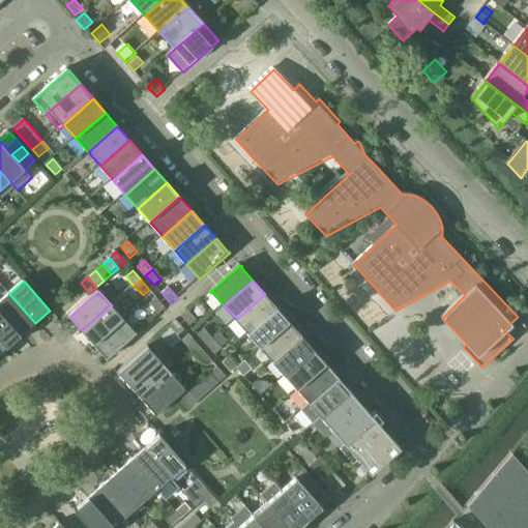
[(9,294),(0,301),(0,312),(21,336),(35,323),(9,294)]
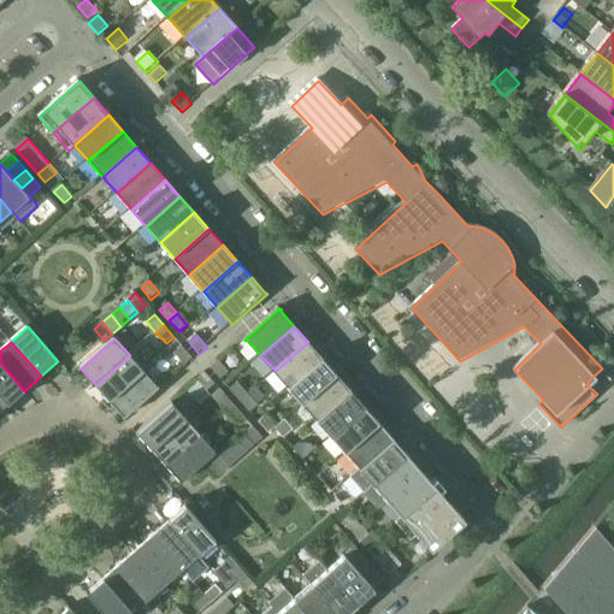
[(323,359),(308,342),(276,371),(290,388),(323,359)]
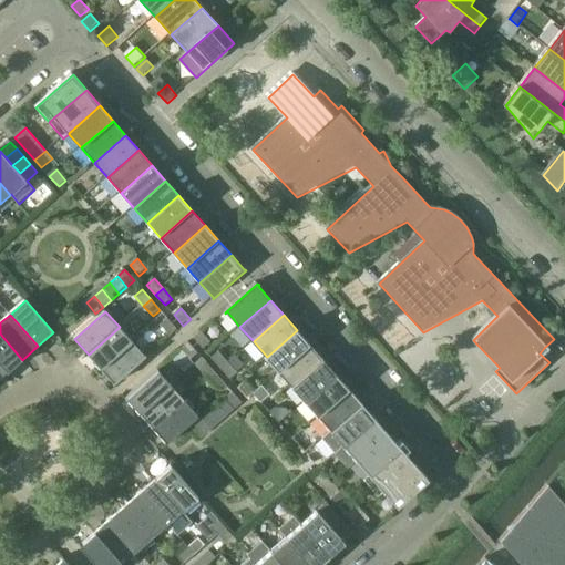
[(177,330),(168,319),(161,326),(171,337),(177,330)]
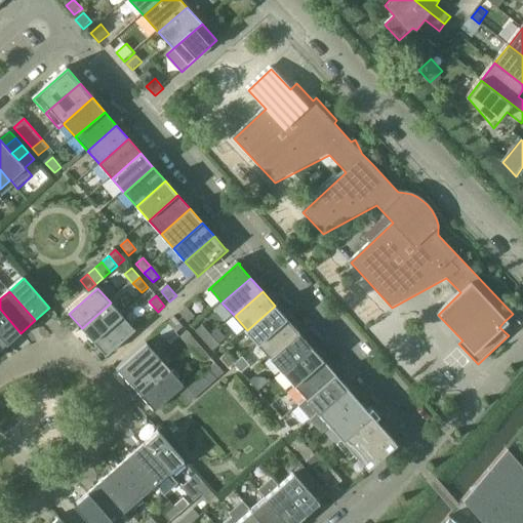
[(123,316),(111,303),(82,328),(93,342),(123,316)]
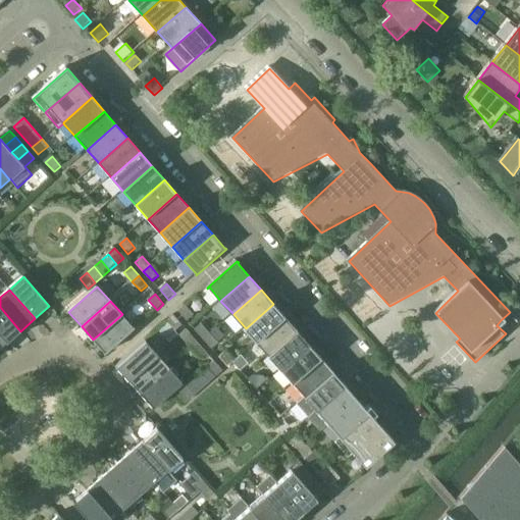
[(246,328),(258,342),(286,317),(273,304),(246,328)]
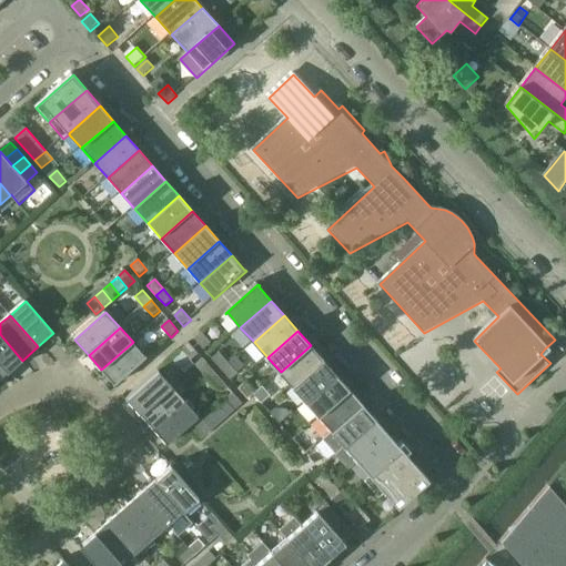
[(212,344),(202,333),(195,340),(204,350),(212,344)]
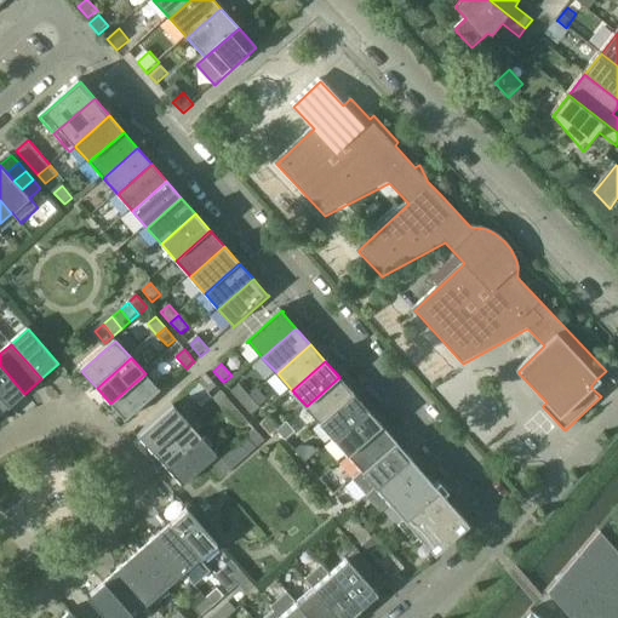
[(0,399),(7,408),(24,394),(0,365),(0,399)]
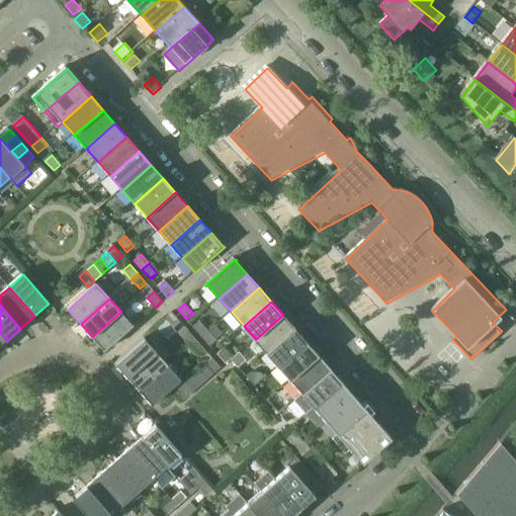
[(121,312),(92,337),(104,350),(103,351),(104,352),(135,326),(134,325),(133,325),(121,312)]
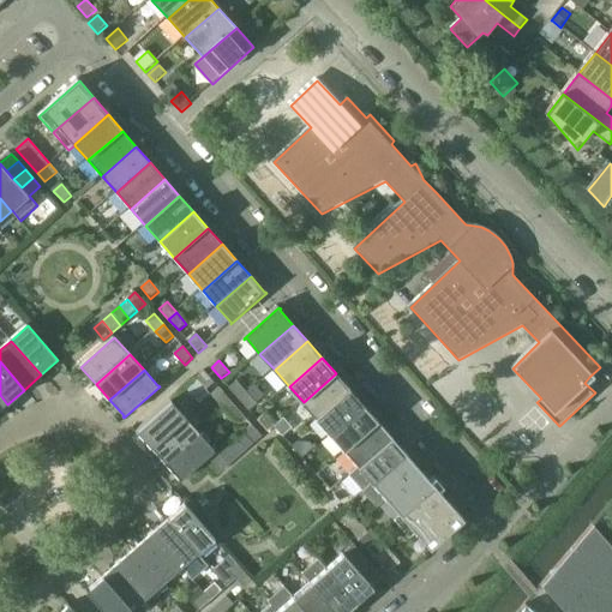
[(216,383),(205,372),(197,379),(208,390),(216,383)]
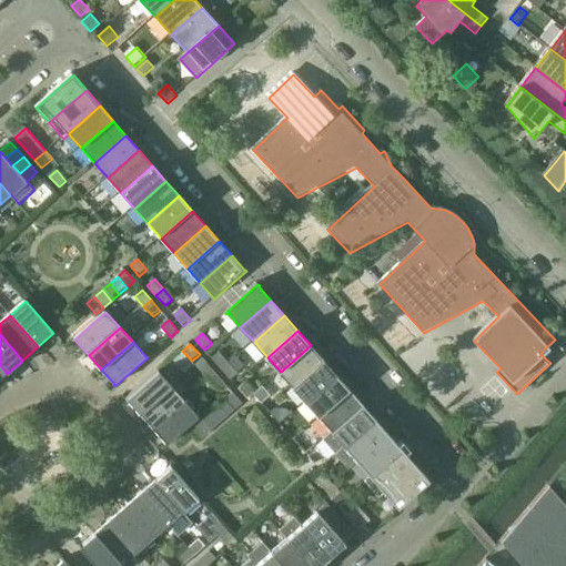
[(324,361),(311,345),(281,372),(293,387),(324,361)]
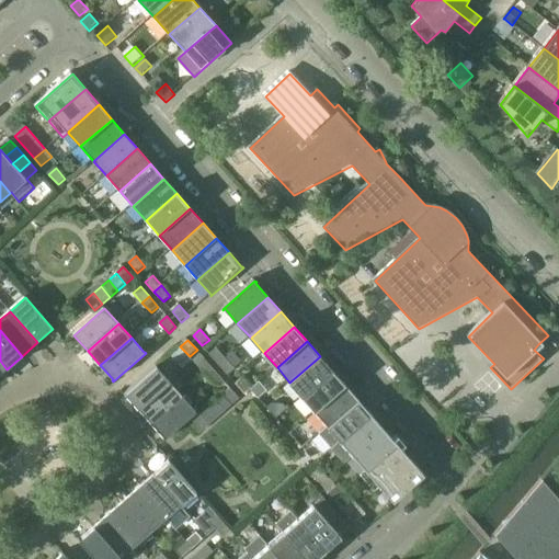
[(219,365),(227,360),(217,349),(210,355),(219,365)]
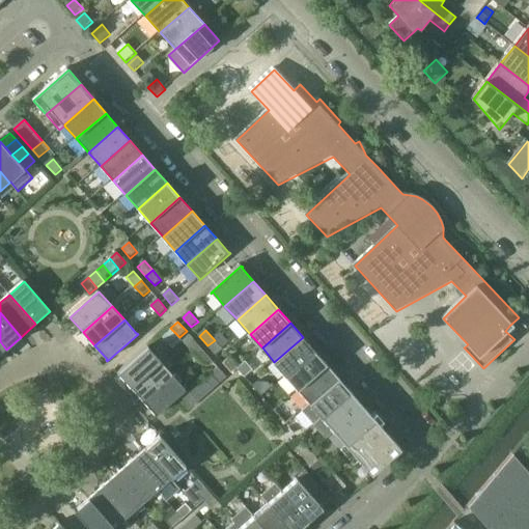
[(274,362),(286,376),(315,351),(303,337),(274,362)]
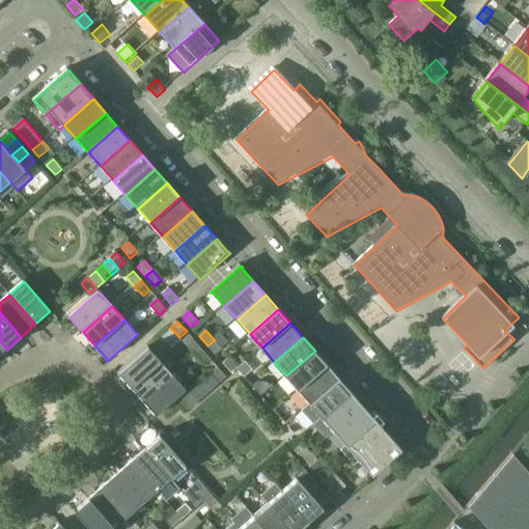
[(203,351),(194,340),(187,346),(196,356),(203,351)]
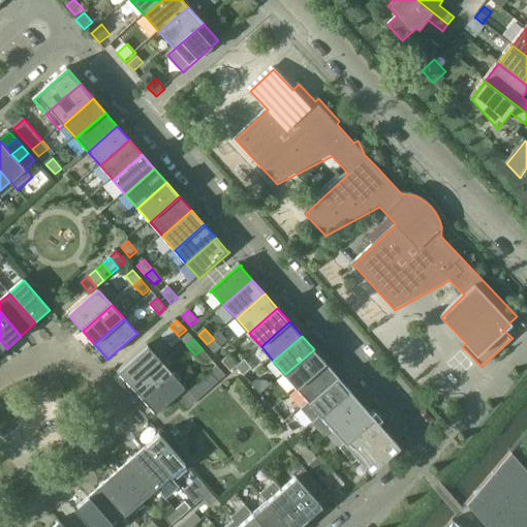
[(207,344),(215,354),(222,348),(214,339),(207,344)]
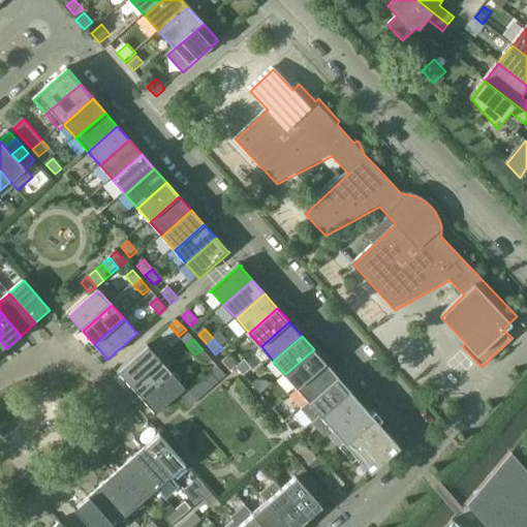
[(120,373),(131,386),(160,361),(149,347),(149,346),(148,345),(118,372),(119,373),(120,373)]
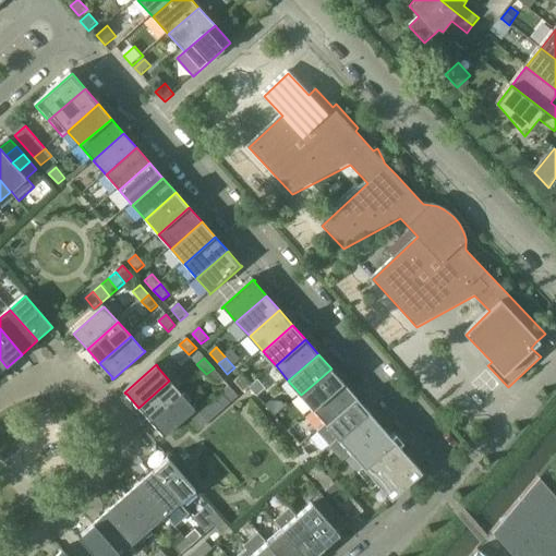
[(222,378),(214,369),(206,374),(215,385),(222,378)]
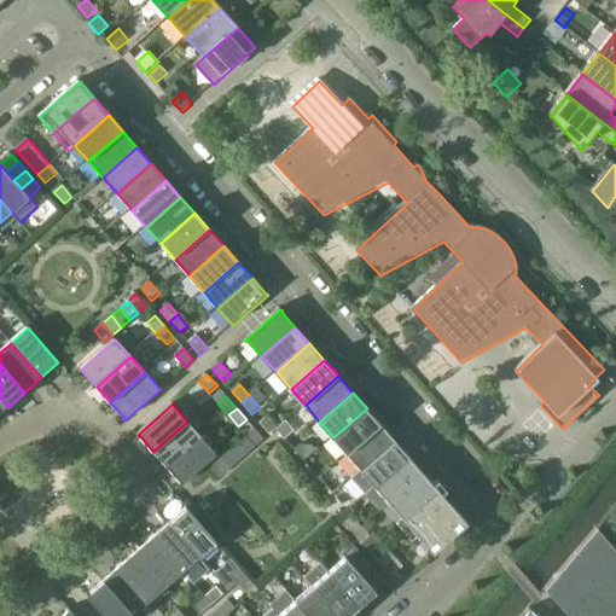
[(332,437),(347,454),(382,424),(367,408),(333,437),(332,437)]
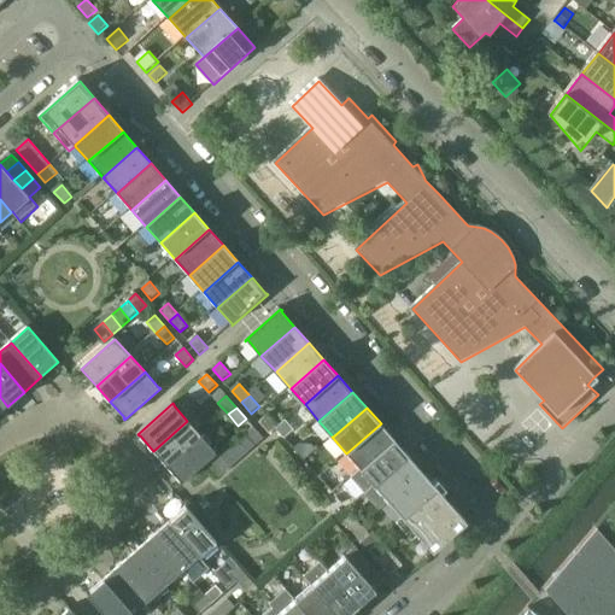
[(277,428),(268,416),(259,423),(269,434),(277,428)]
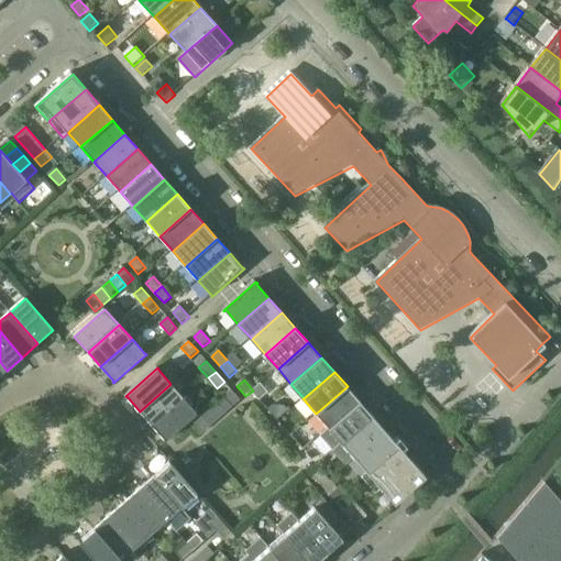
[(184,398),(171,384),(140,411),(153,426),(184,398)]
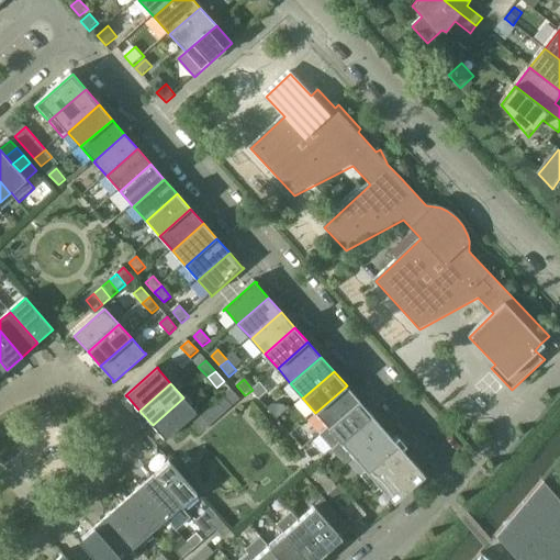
[(260,384),(253,391),(260,400),(268,392),(260,384)]
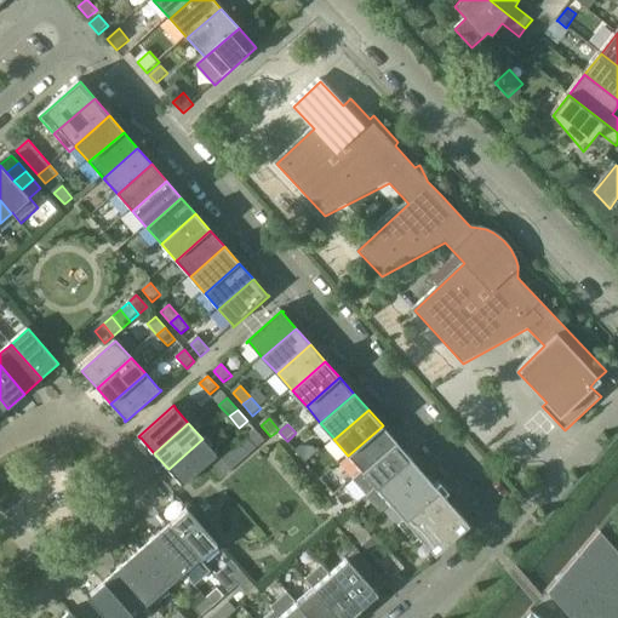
[(398,442),(383,425),(348,456),(362,471),(398,442)]
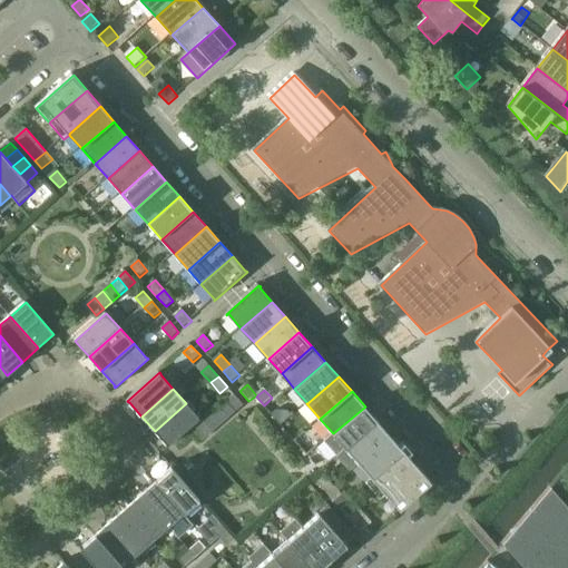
[(244,407),(235,395),(227,402),(236,413),(244,407)]
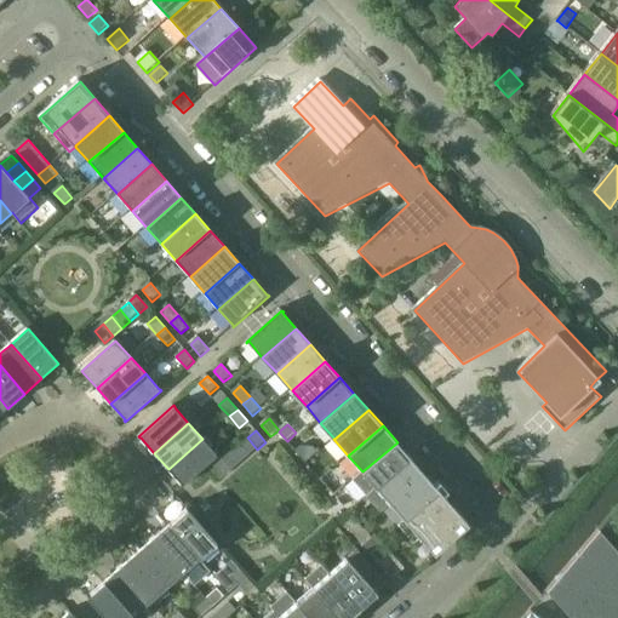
[(239,445),(249,457),(257,450),(247,438),(239,445)]
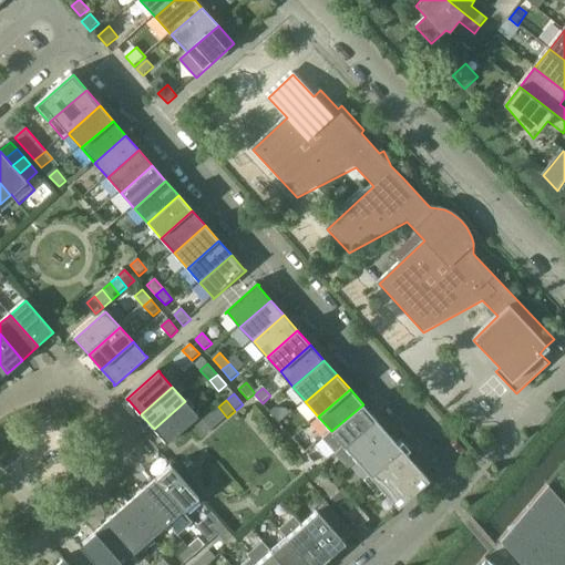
[(185,401),(154,429),(167,445),(199,418),(185,401)]
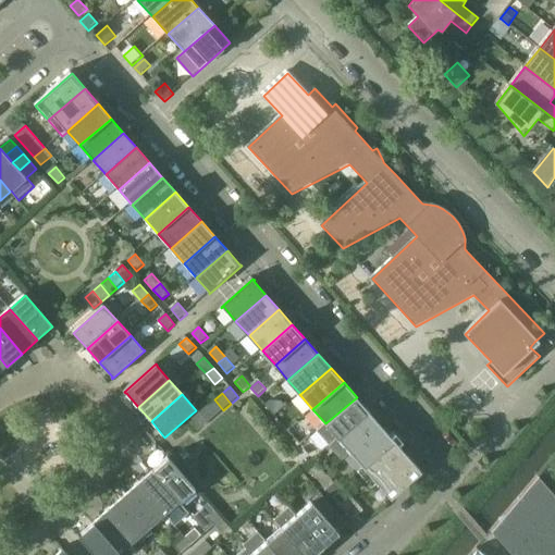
[(369,411),(357,397),(325,423),(327,424),(318,432),(324,439),(331,446),(340,439),(340,438),(369,411)]
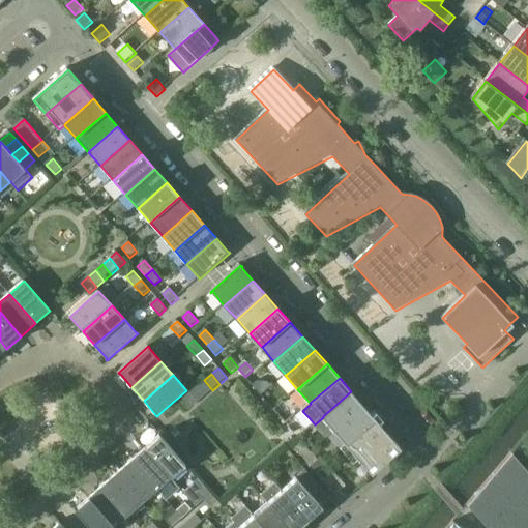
[(205,397),(212,390),(204,380),(197,386),(205,397)]
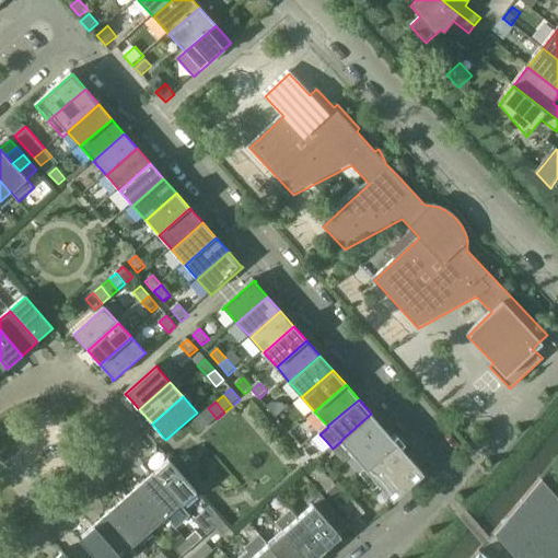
[(200,415),(210,426),(217,419),(208,408),(200,415)]
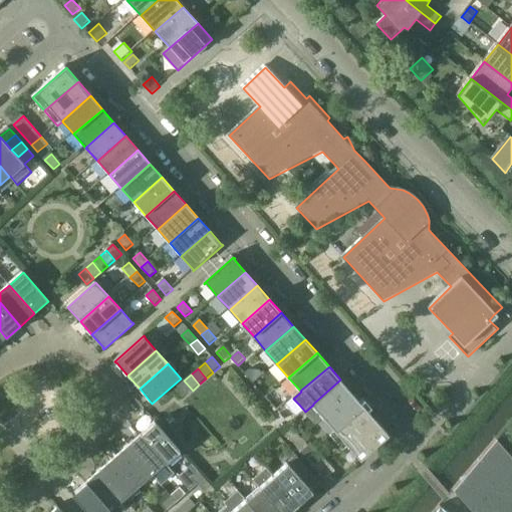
[(340,379),(313,404),(313,405),(326,419),(353,395),(340,379)]
